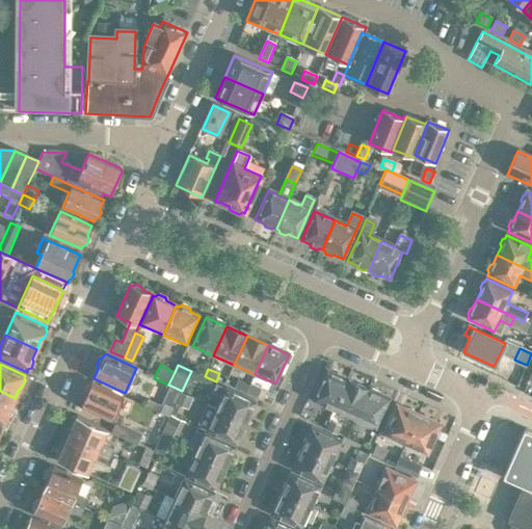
[(313,401),(334,411),(347,381),(326,372),(313,401)]
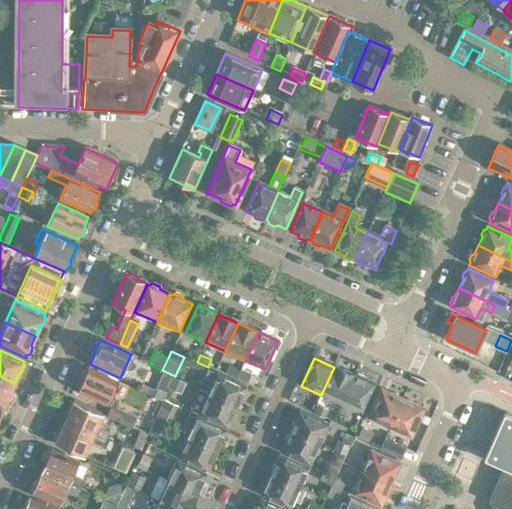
[(226,375),(236,379),(240,372),(229,367),(226,375)]
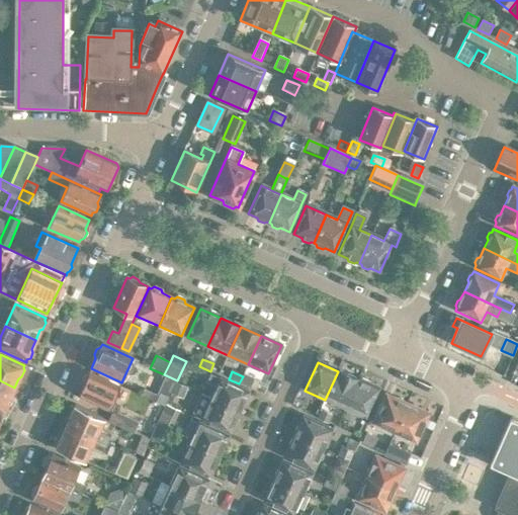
[(325,400),(345,409),(358,380),(338,371),(325,400)]
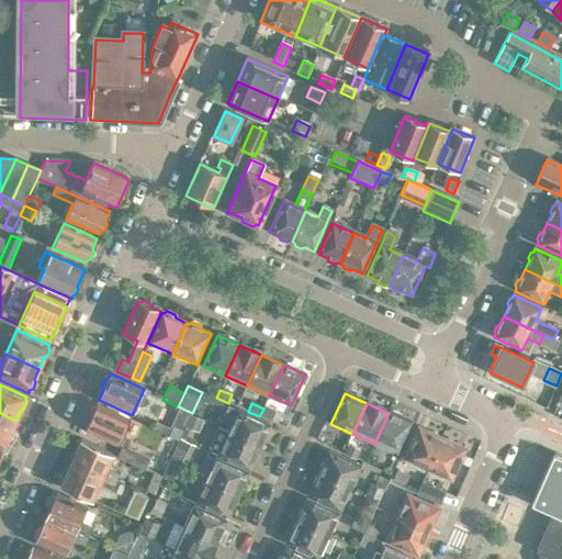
[(85,431),(119,446),(130,420),(97,404),(96,407),(91,409),(89,415),(90,420),(85,431)]
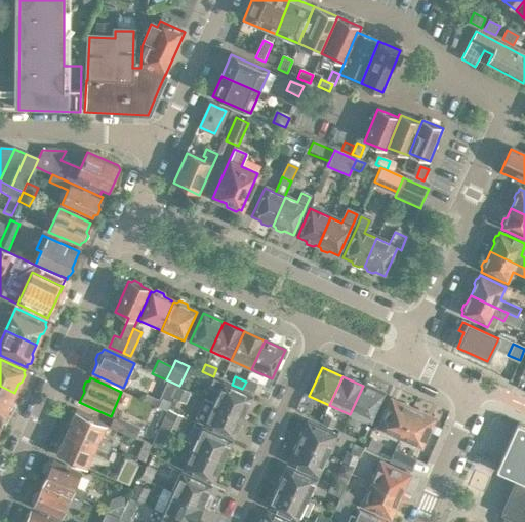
[(218,393),(213,404),(242,417),(243,415),(246,414),(248,409),(247,406),(251,397),(223,384),(223,385),(213,379),(209,389),(218,393)]
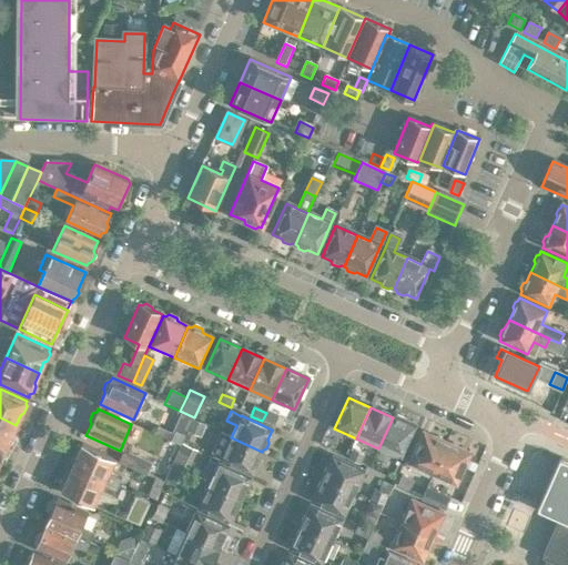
[(263,421),(275,426),(279,419),(266,413),(263,421)]
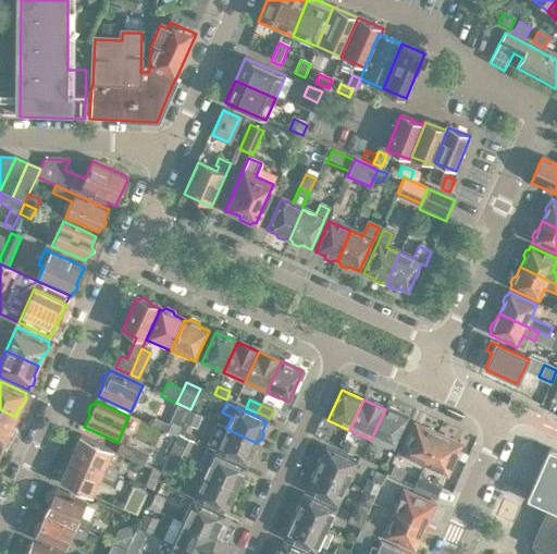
[(15,417),(0,409),(0,439),(4,441),(5,439),(9,438),(12,431),(11,427),(15,417)]
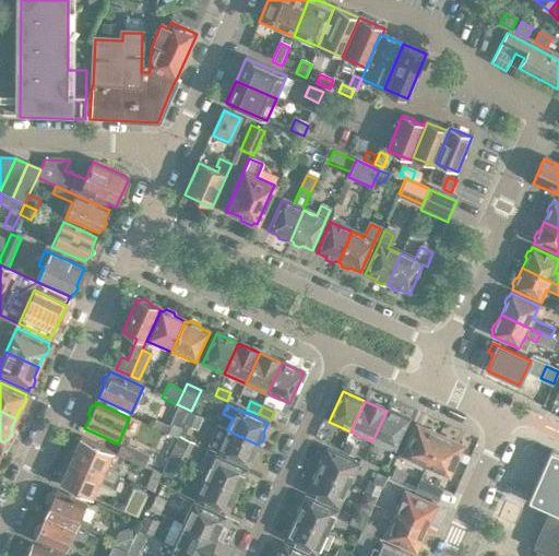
[(387,411),(372,441),(394,451),(408,421),(387,411)]
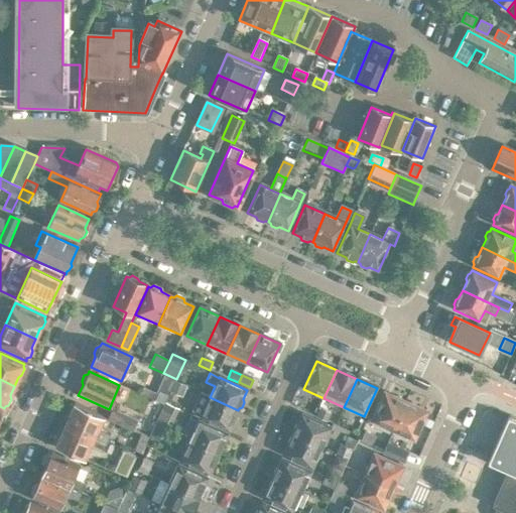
[(176,382),(170,393),(182,398),(187,387),(176,382)]
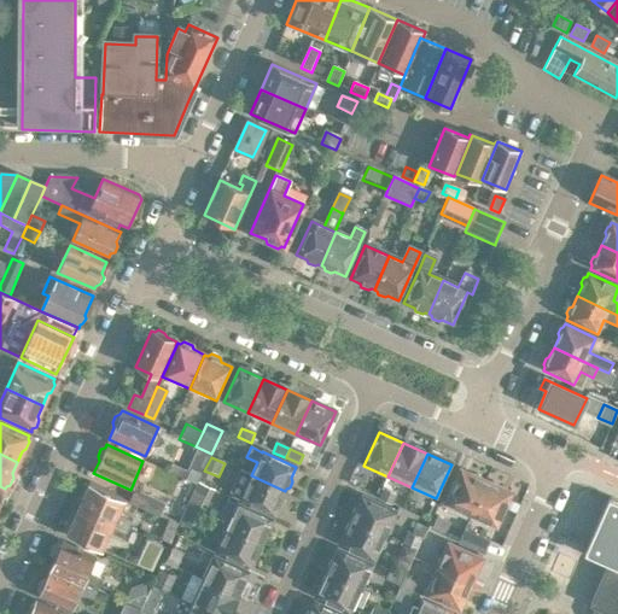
[(190,469),(185,480),(196,485),(202,474),(190,469)]
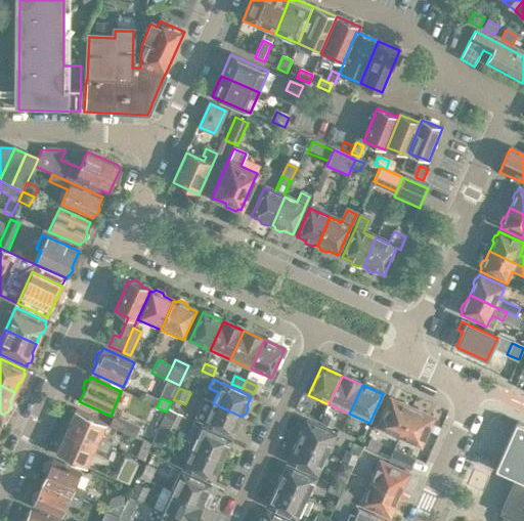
[(242,417),(213,403),(204,399),(195,419),(204,424),(232,437),(236,429),(239,427),(242,422),(241,420),(242,417)]
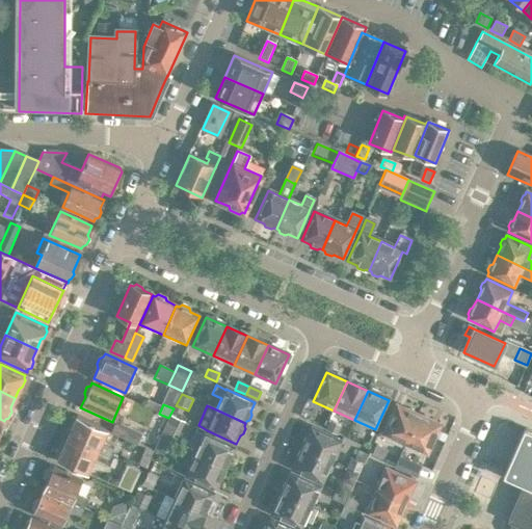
[(383,434),(405,445),(419,415),(396,405),(383,434)]
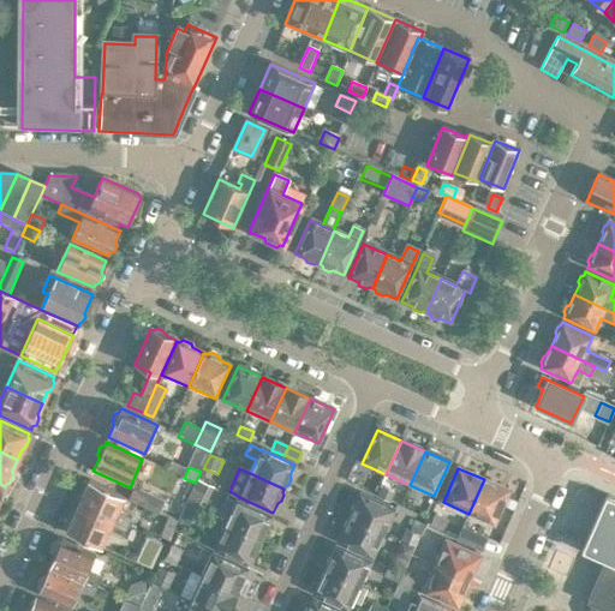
[(484,479),(469,514),(494,525),(502,507),(506,498),(509,491),(484,479)]
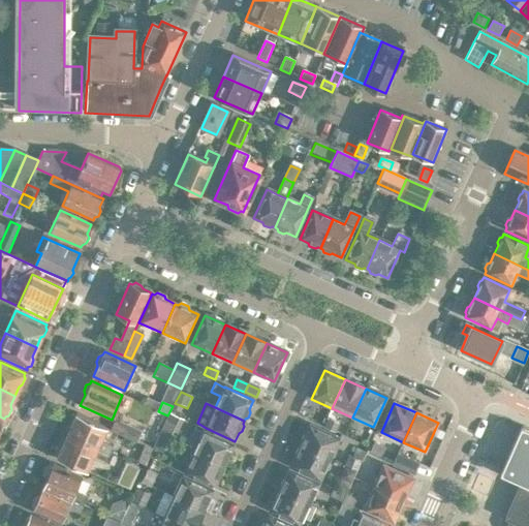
[(170,413),(159,436),(168,440),(173,442),(184,421),(170,413)]
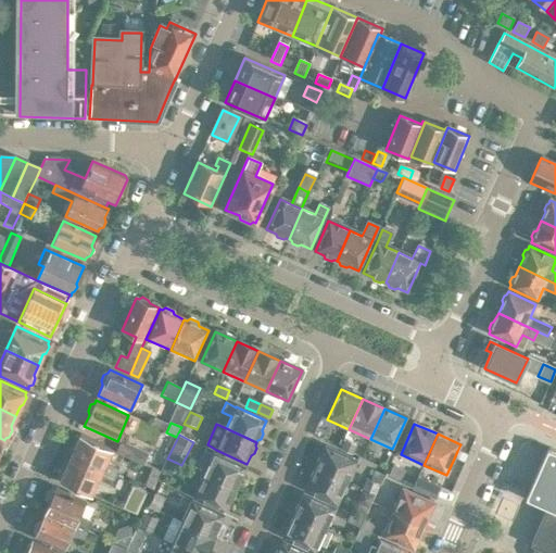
[(74,449),(70,459),(114,478),(117,470),(105,464),(112,450),(80,436),(79,438),(76,437),(71,448),(74,449)]
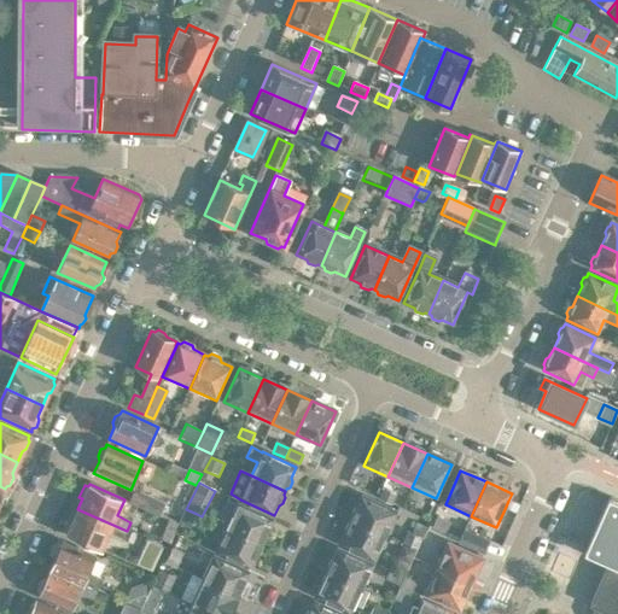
[(365,493),(378,500),(382,490),(369,484),(365,493)]
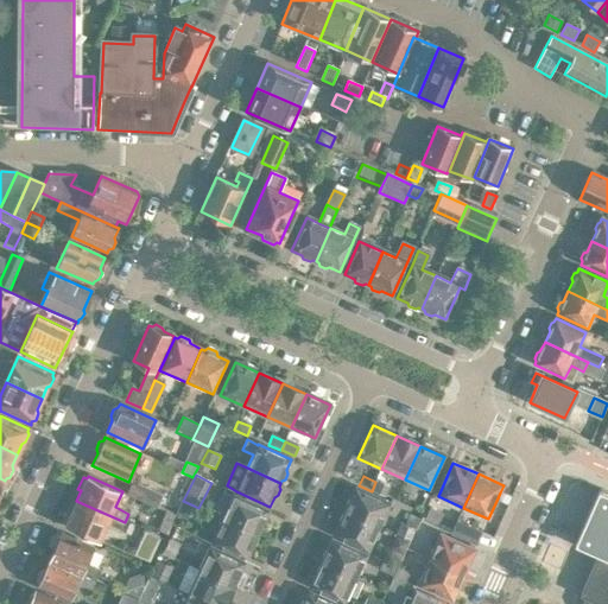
[(128,494),(138,497),(156,506),(162,494),(133,481),(128,494)]
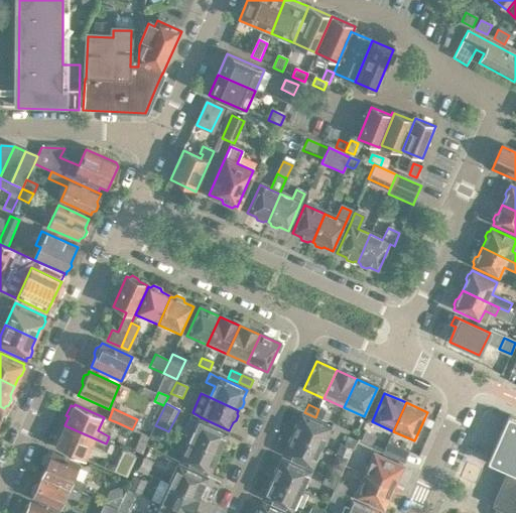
[(318,409),(315,417),(327,422),(331,414),(318,409)]
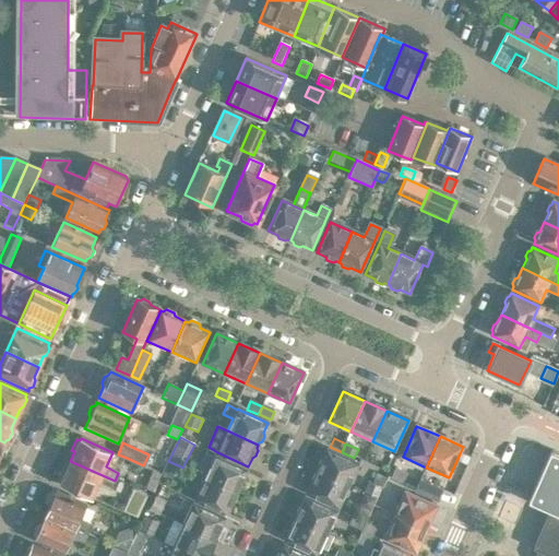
[(319,469),(318,472),(348,486),(358,464),(328,450),(323,460),(321,461),(318,466),(319,469)]
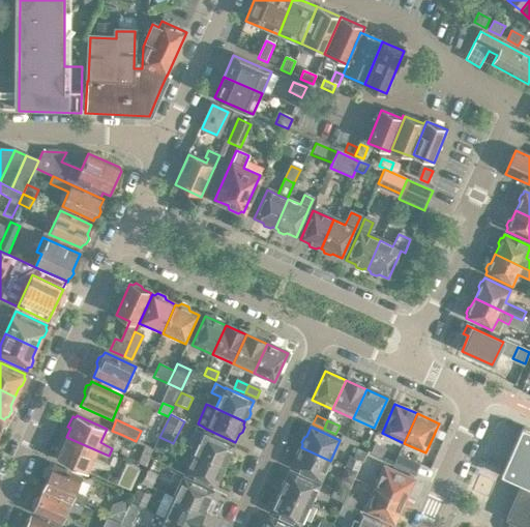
[(529,526),(529,431),(522,428),(501,475),(522,485),(506,520),(510,522),(508,526),(529,526)]
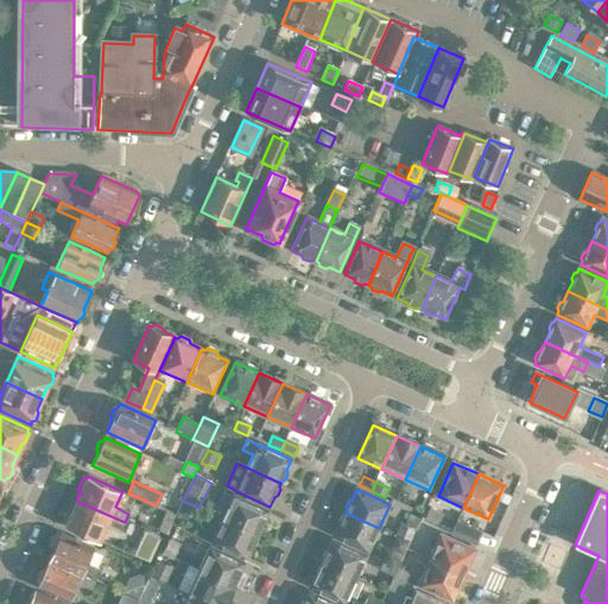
[(500,493),(496,501),(506,504),(510,496),(500,493)]
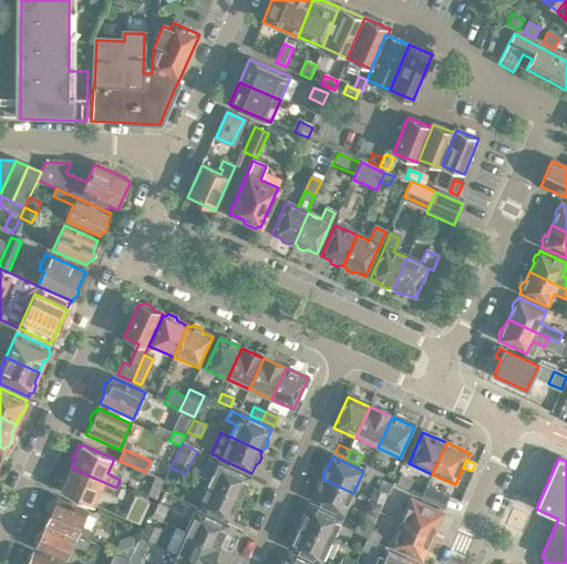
[(157,463),(151,475),(154,478),(162,482),(168,469),(157,463)]
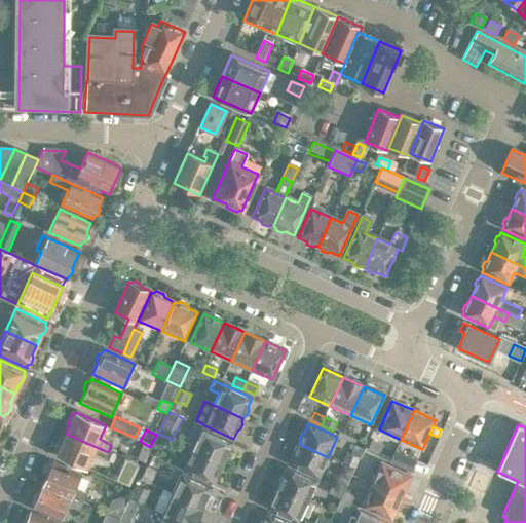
[(202,430),(193,450),(222,463),(223,460),(226,459),(228,454),(227,452),(231,443),(202,430)]
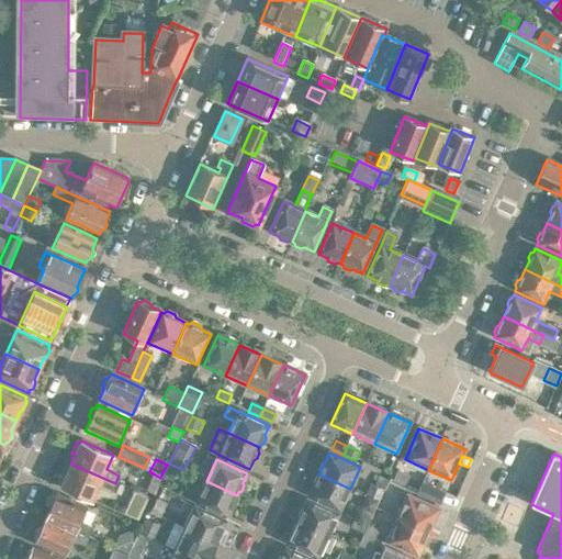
[(383,472),(391,476),(396,464),(389,460),(383,472)]
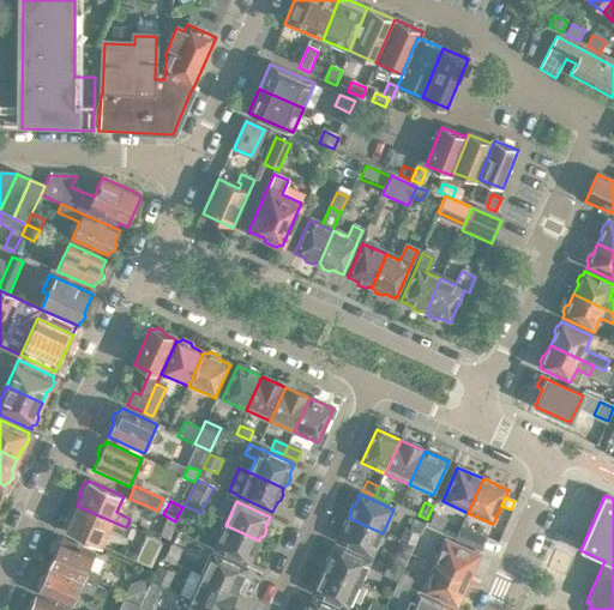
[(126,527),(77,506),(72,515),(70,514),(64,526),(67,529),(66,531),(101,547),(108,531),(121,537),(126,527)]
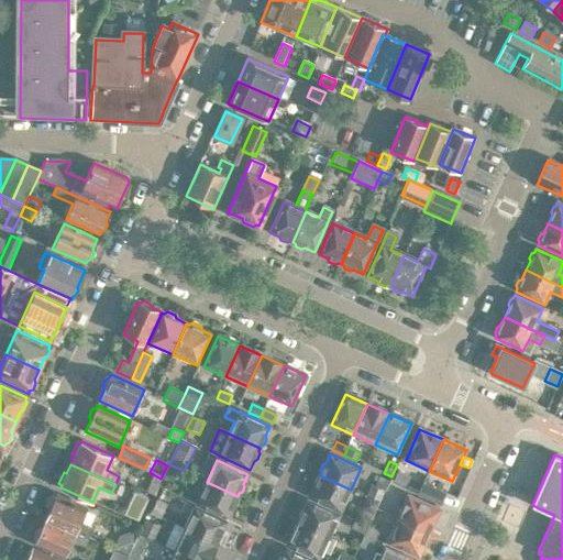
[(169,464),(164,476),(173,481),(179,469),(169,464)]
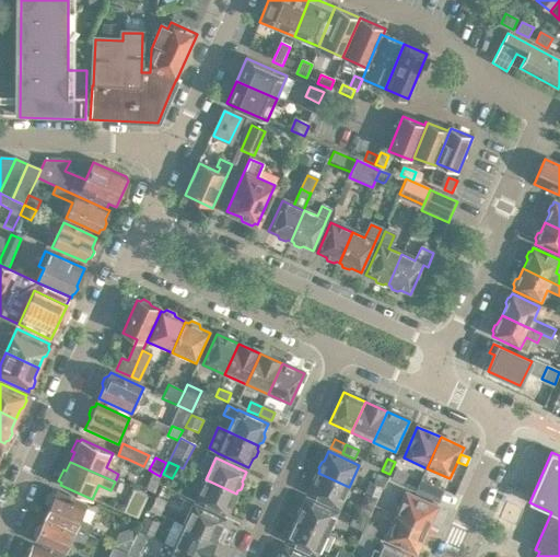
[(152,472),(148,482),(155,485),(160,476),(152,472)]
